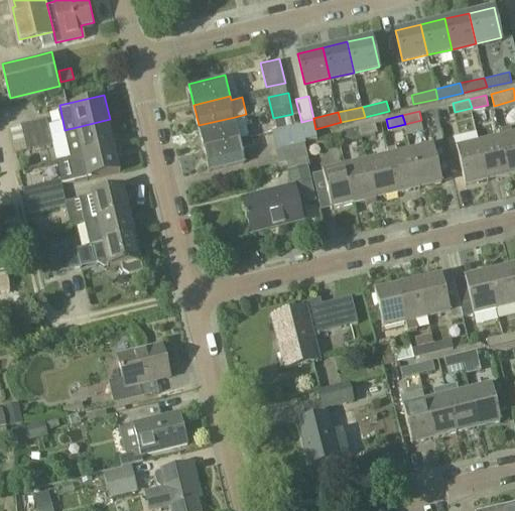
[(46,116),(34,119),(39,142),(52,139),(51,133),(46,116)]
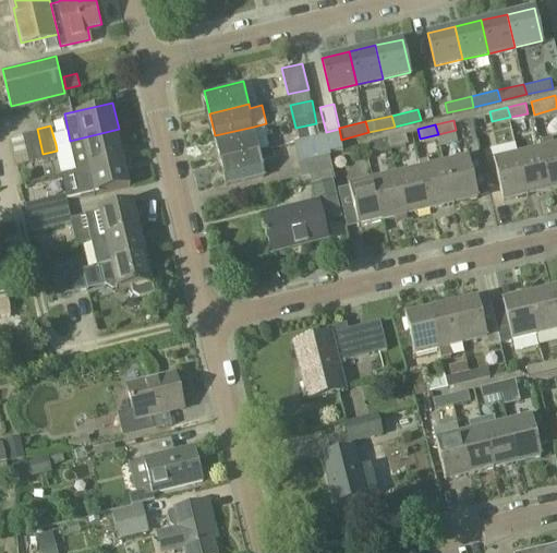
[(215,135),(220,158),(259,148),(254,127),(215,135)]
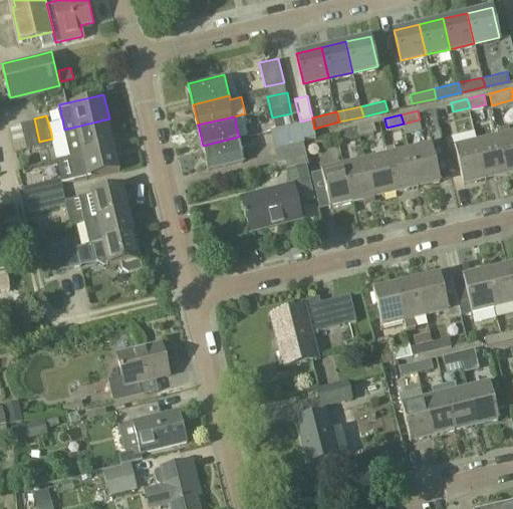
[(34,118),(22,120),(26,139),(28,145),(39,142),(34,118)]
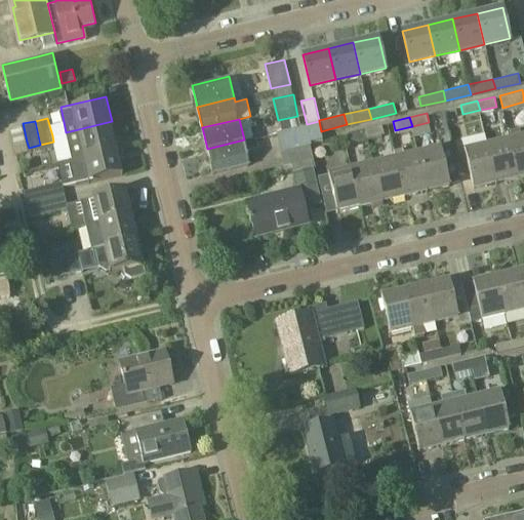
[(66,132),(72,156),(123,144),(121,132),(115,135),(112,121),(66,132)]
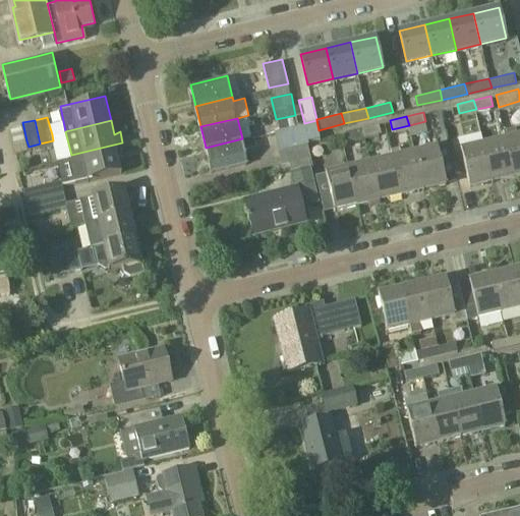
[(276,130),(280,149),(307,141),(307,138),(320,135),(319,130),(316,120),(304,123),(276,130)]
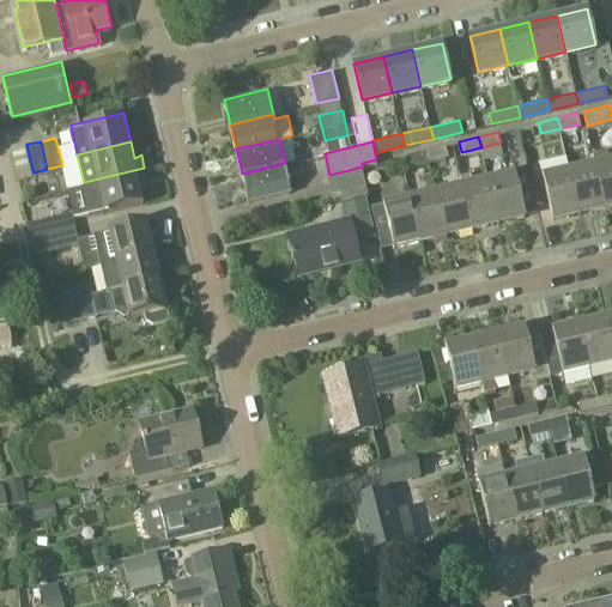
[(426,149),(429,161),(449,156),(446,144),(426,149)]
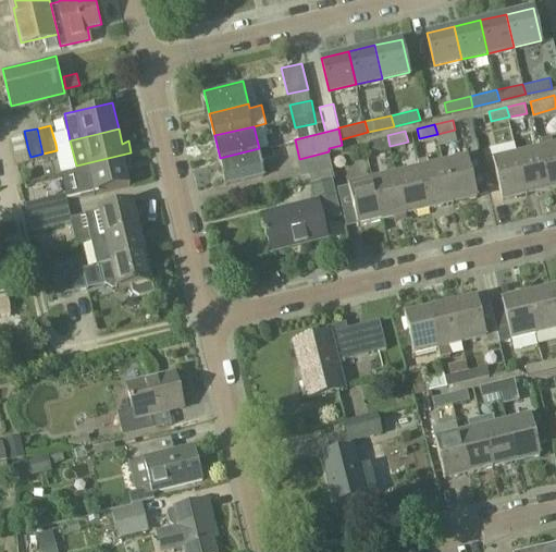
[(539,137),(541,146),(550,185),(555,183),(555,142),(554,143),(552,134),(539,137)]
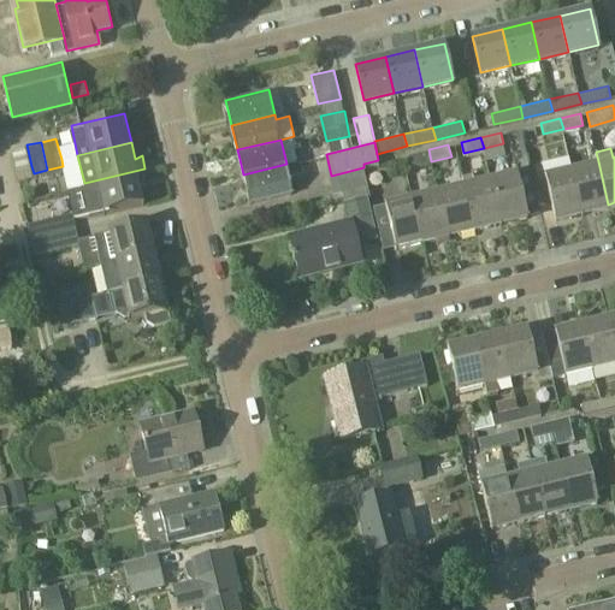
[(412,165),(431,161),(429,149),(409,154),(412,165)]
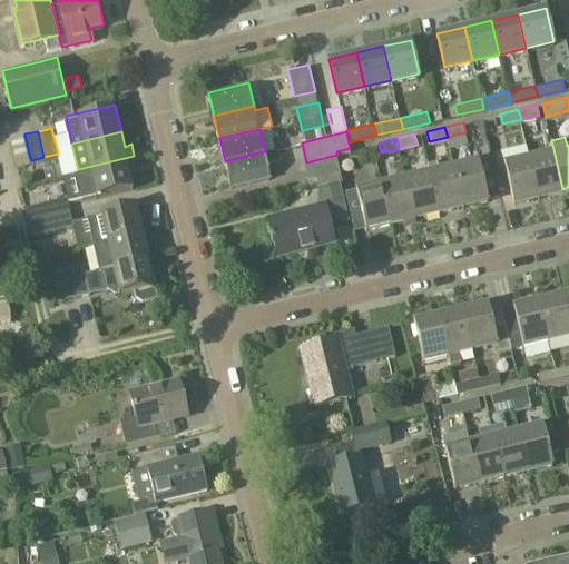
[(278,148),(265,151),(225,161),(231,185),(271,175),(267,162),(281,159),(278,148)]
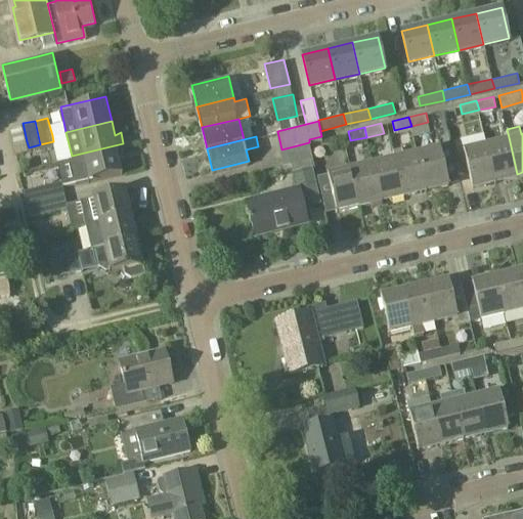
[(509,137),(486,142),(495,179),(517,174),(509,137)]
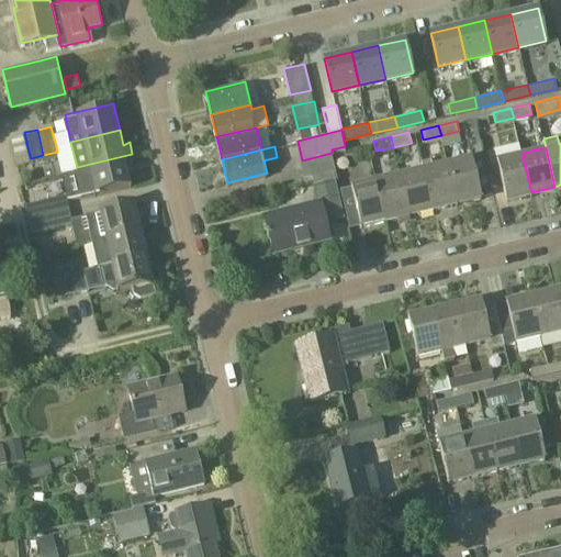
[(17,162),(31,158),(29,152),(15,155),(17,162)]
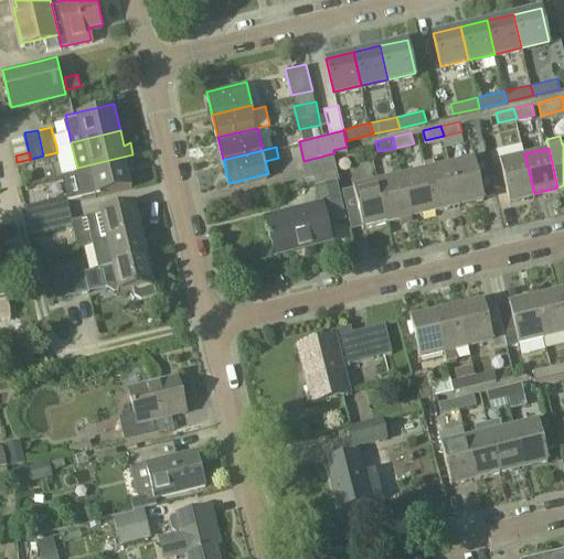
[(316,184),(336,179),(340,178),(339,175),(333,153),(304,161),(301,161),(306,178),(314,175),(316,184)]
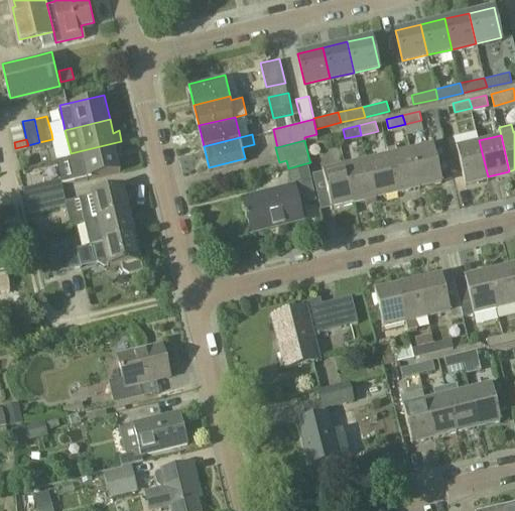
[(410,148),(419,184),(441,179),(436,159),(447,156),(443,140),(432,143),(410,148)]
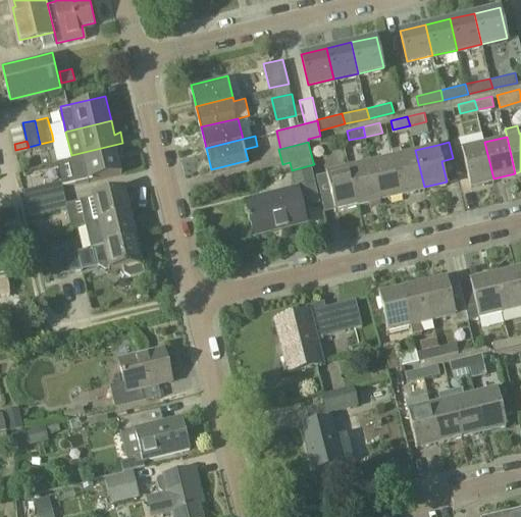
[(470,185),(493,178),(484,142),(462,147),(470,185)]
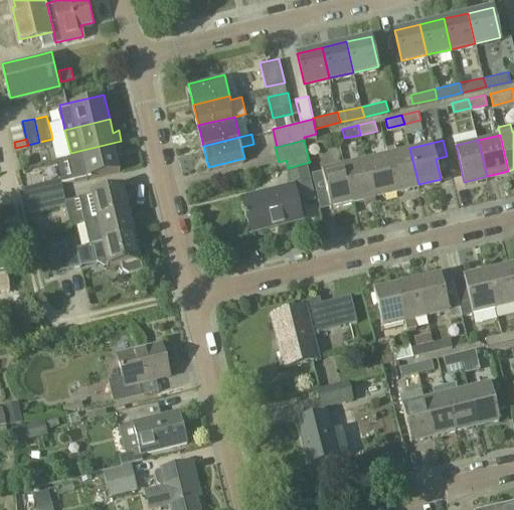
[(124,152),(121,141),(70,153),(76,177),(121,166),(118,151),(124,152)]
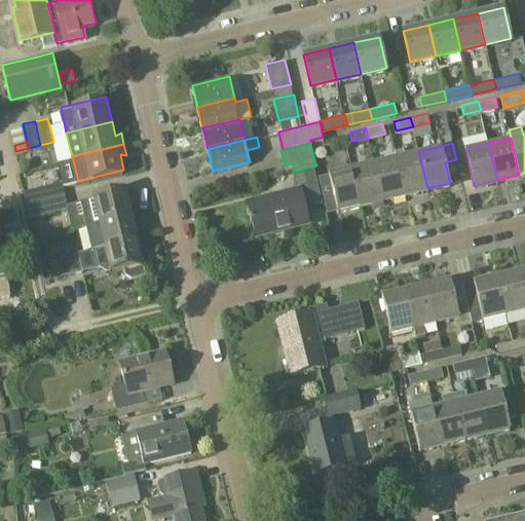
[(395,150),(397,157),(405,193),(427,188),(418,151),(405,155),(404,147),(395,150)]
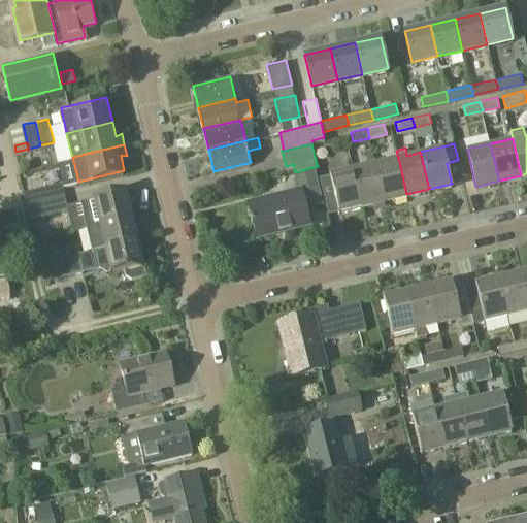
[(398,158),(375,163),(385,200),(406,194),(398,158)]
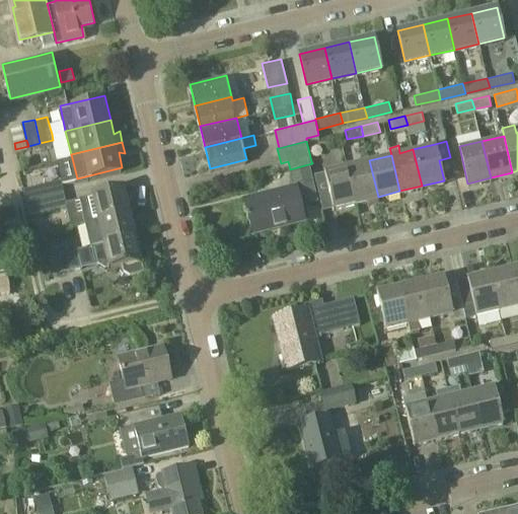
[(369,160),(348,166),(356,202),(378,197),(369,160)]
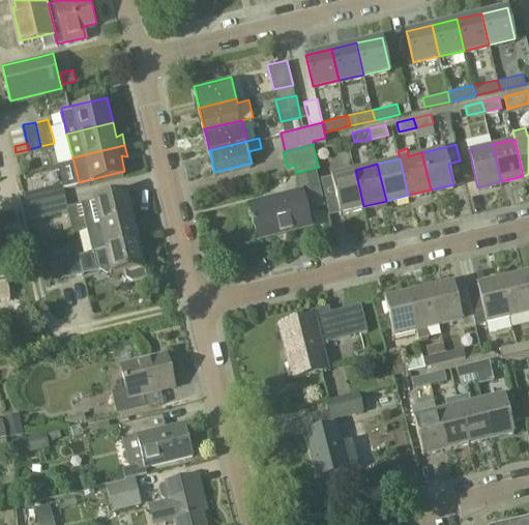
[(323,202),(315,168),(296,173),(300,190),(250,202),(258,236),(311,223),(306,206),(323,202)]
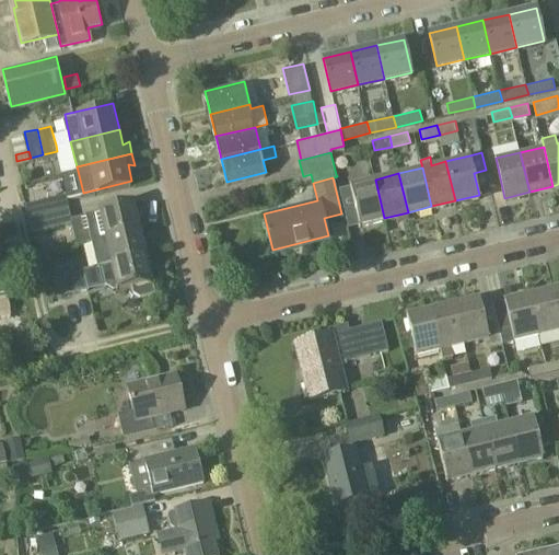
[(360,223),(384,218),(375,180),(350,185),(360,223)]
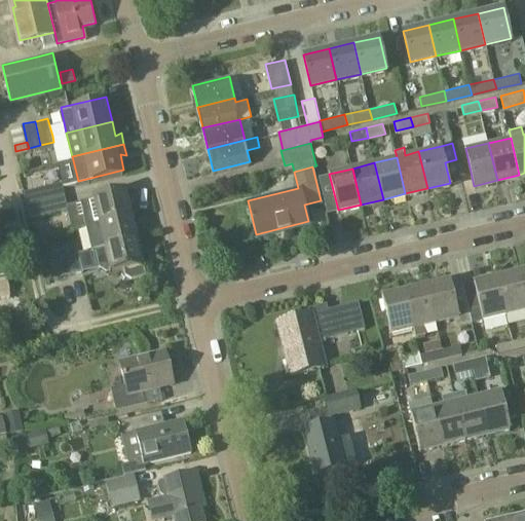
[(68,207),(65,193),(62,181),(36,186),(36,184),(23,187),(30,216),(68,207)]
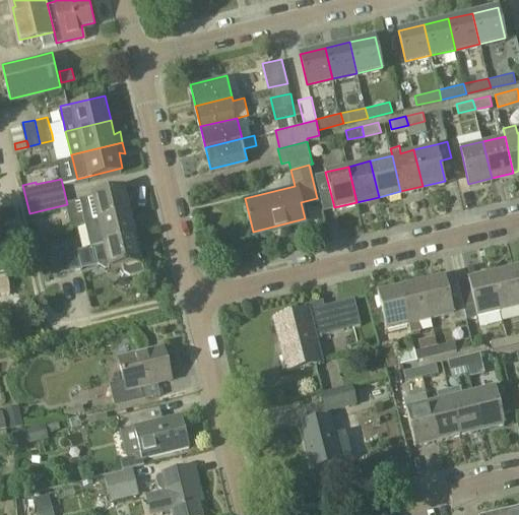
[(84,220),(131,208),(128,193),(134,194),(132,183),(78,195),(84,220)]
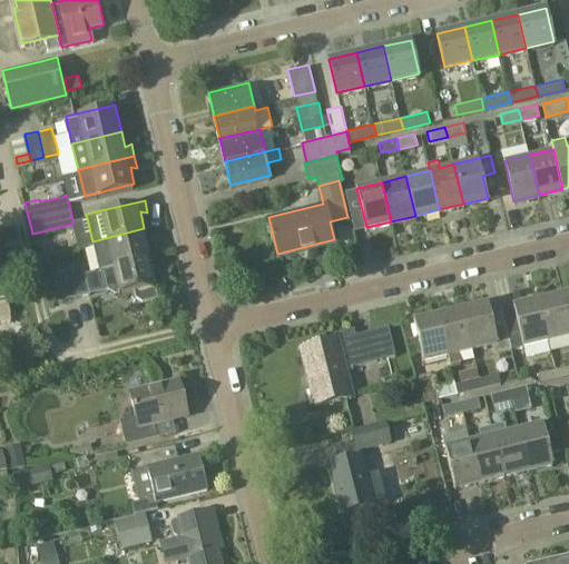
[(99,267),(102,266),(150,255),(144,228),(92,241),(99,267)]
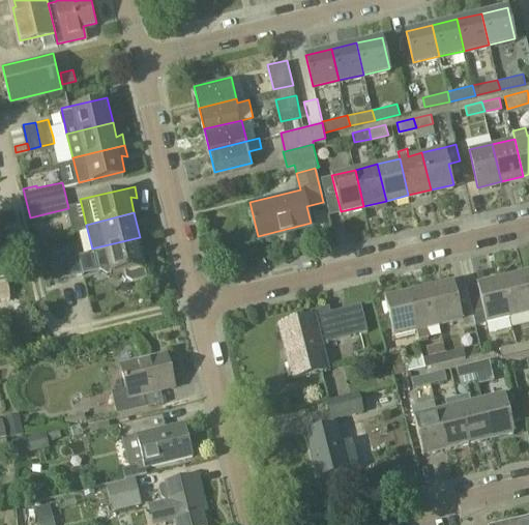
[(148,273),(140,237),(95,248),(100,267),(107,270),(112,269),(125,266),(125,268),(135,276),(148,273)]
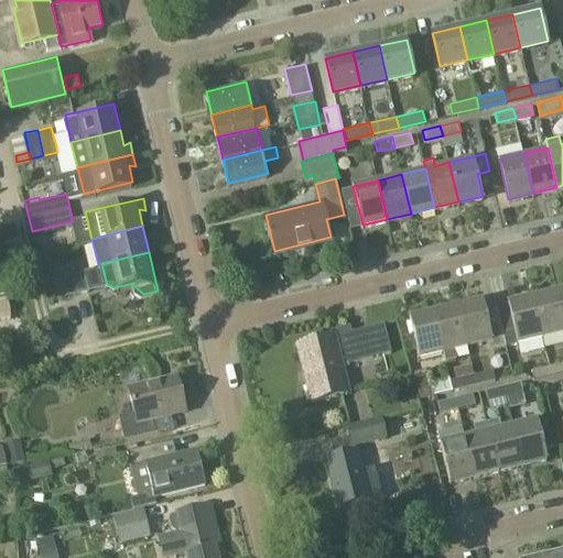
[(84,261),(71,264),(77,292),(89,288),(84,261)]
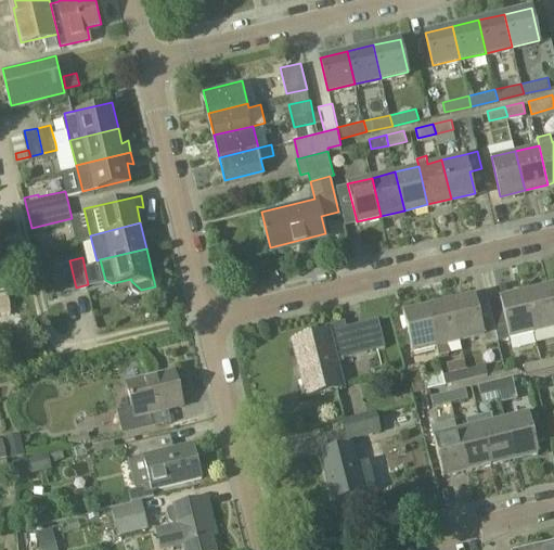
[(55,264),(56,269),(62,291),(76,288),(69,260),(55,264)]
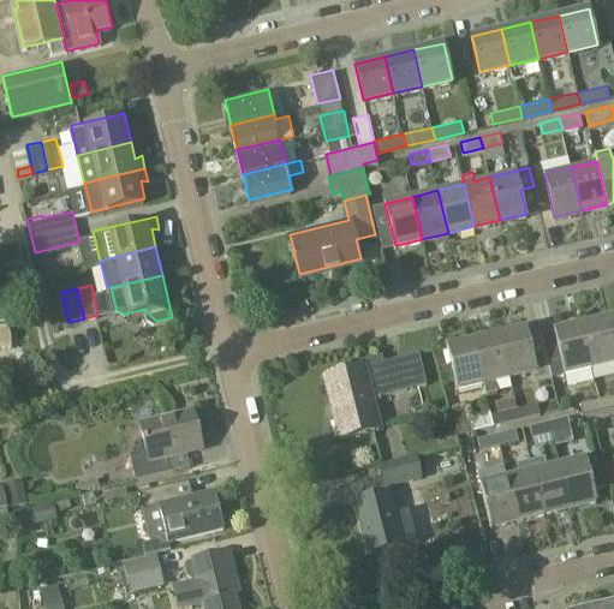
[(51,326),(69,322),(63,298),(46,303),(51,326)]
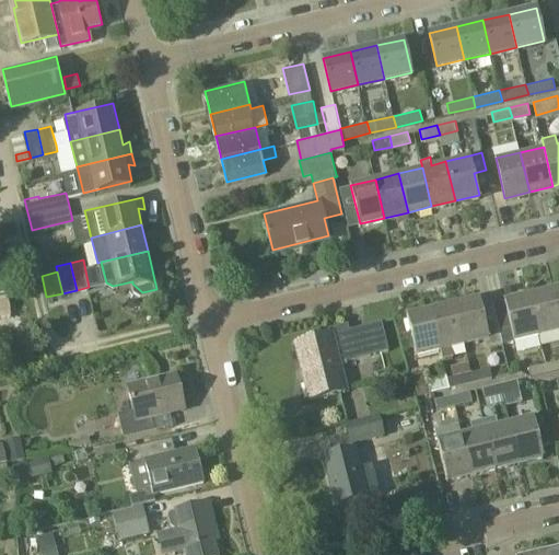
[(558,313),(552,287),(528,292),(538,333),(558,326),(558,313)]
